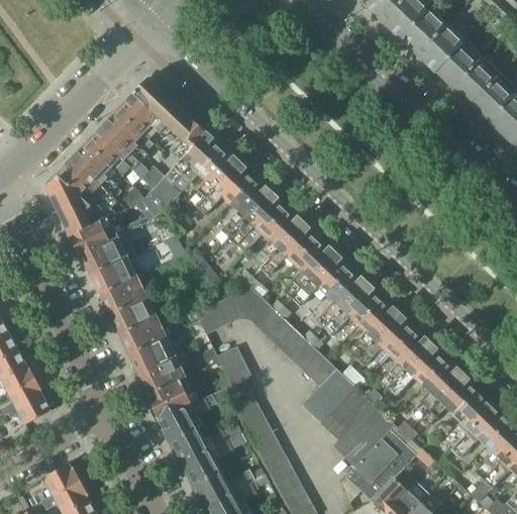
[(368,0),(365,4),(382,21),(401,0),(368,0)]
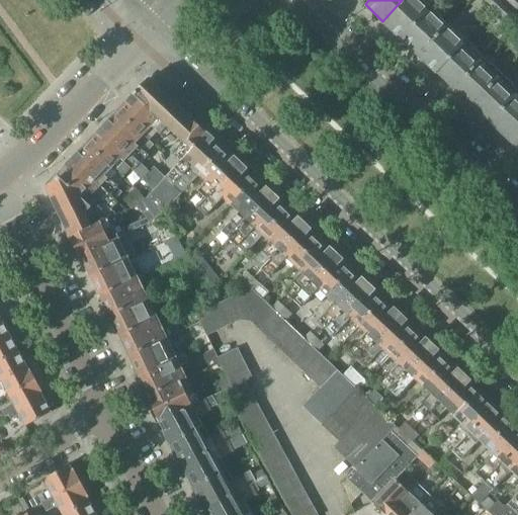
[(402,0),(382,21),(400,37),(426,9),(415,0),(402,0)]
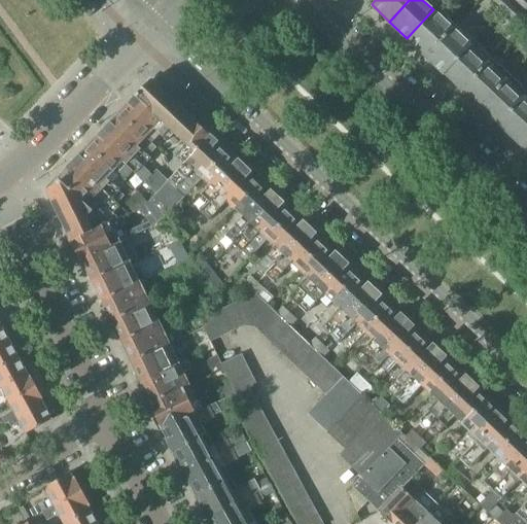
[(496,0),(495,1),(505,10),(512,3),(508,0),(496,0)]
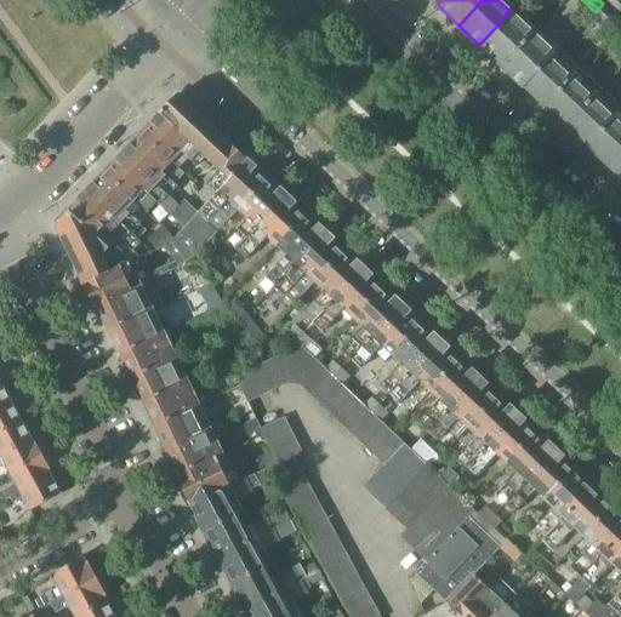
[(596,12),(605,22),(613,13),(603,4),(596,12)]
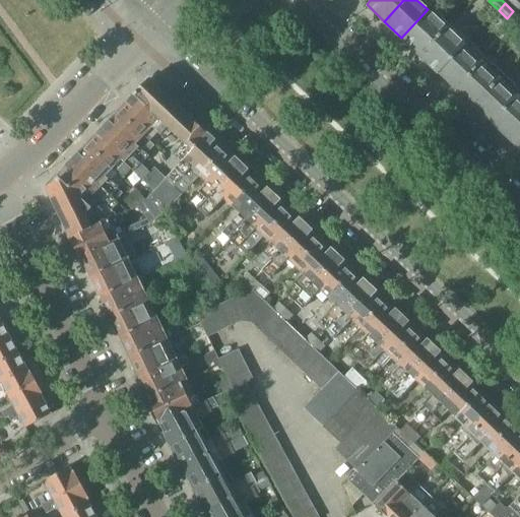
[(401,38),(419,55),(446,27),(428,9),(401,38)]
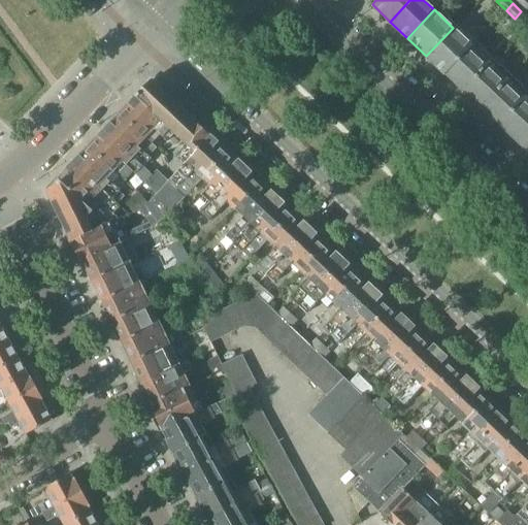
[(515,19),(524,27),(527,22),(527,18),(521,11),(515,19)]
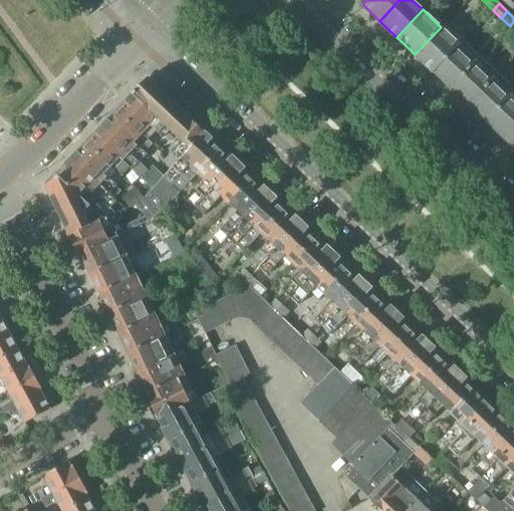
[(433,71),(434,70),(460,44),(441,27),(415,54),(433,71)]
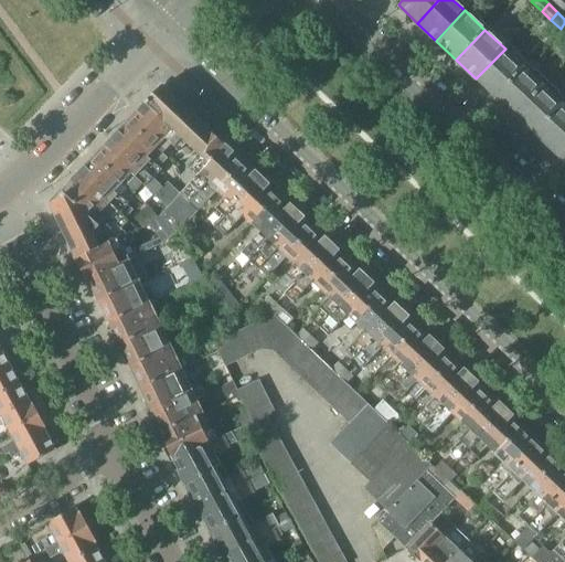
[(477,77),(496,96),(524,67),(505,49),(477,77)]
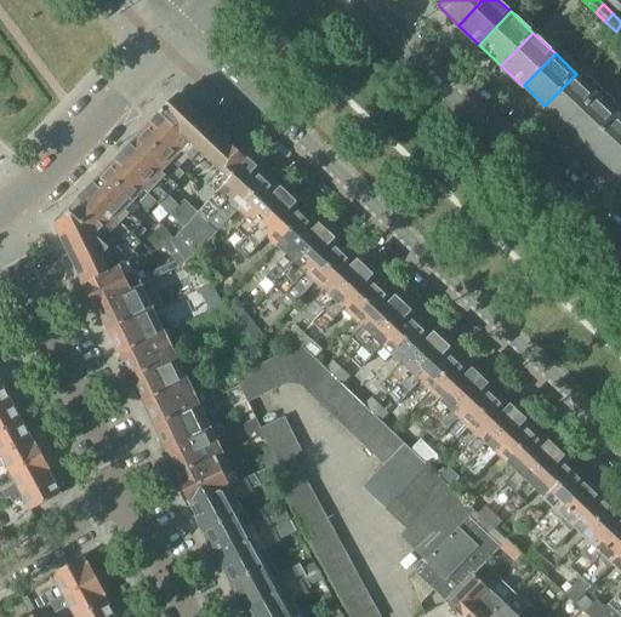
[(545,106),(565,125),(597,93),(576,74),(545,106)]
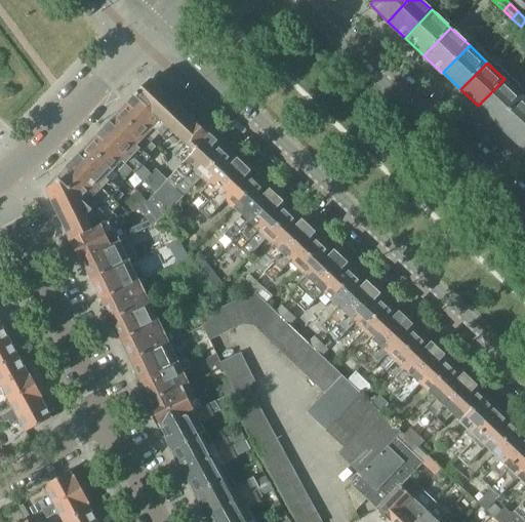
[(174,155),(182,162),(193,151),(194,152),(210,135),(150,78),(134,93),(173,130),(172,131),(186,144),(174,155)]
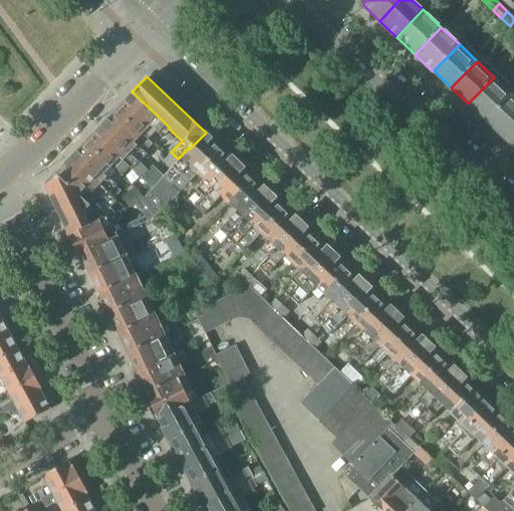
[(468,103),(486,119),(511,93),(494,77),(468,103)]
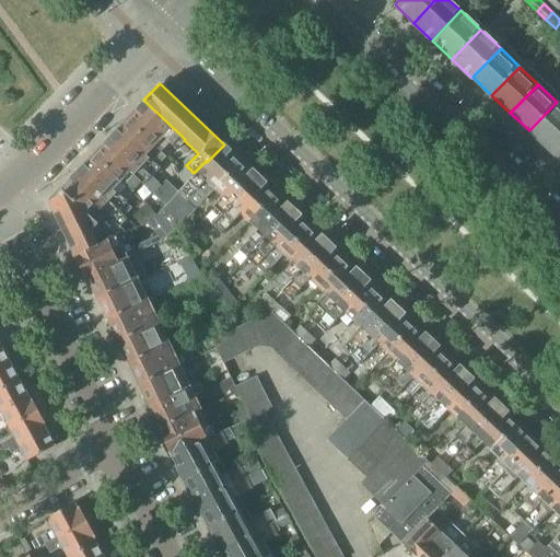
[(176,148),(184,140),(185,139),(143,100),(127,118),(160,150),(170,141),(176,148)]
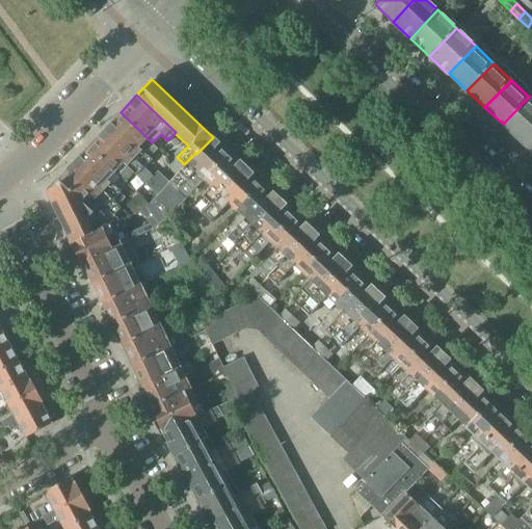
[(503,124),(521,141),(531,129),(531,99),(529,97),(503,124)]
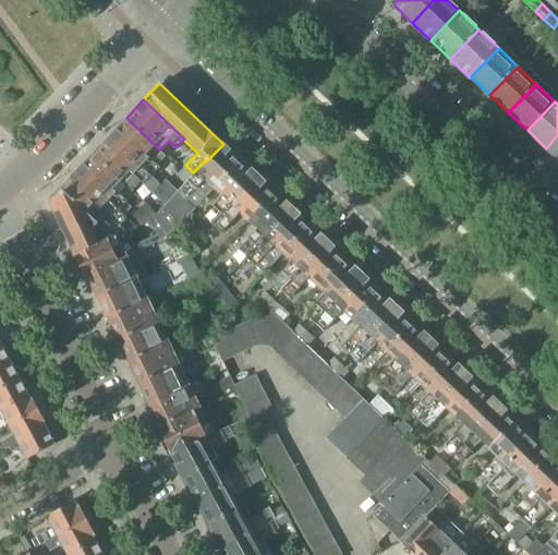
[(165,154),(159,149),(126,118),(109,135),(150,173),(158,166),(156,164),(165,154)]
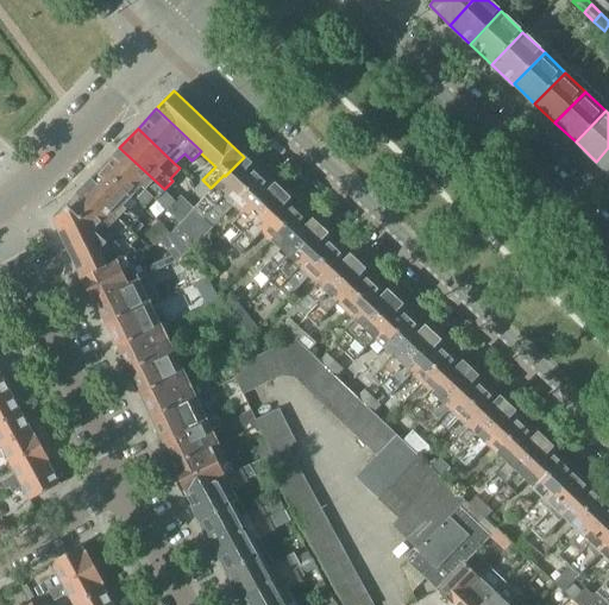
[(175,200),(164,189),(119,147),(101,166),(131,194),(143,206),(152,195),(167,208),(175,200)]
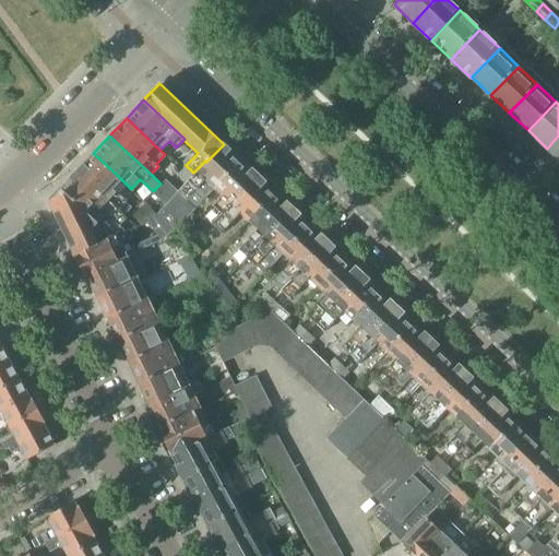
[(558,135),(547,149),(558,158),(558,135)]
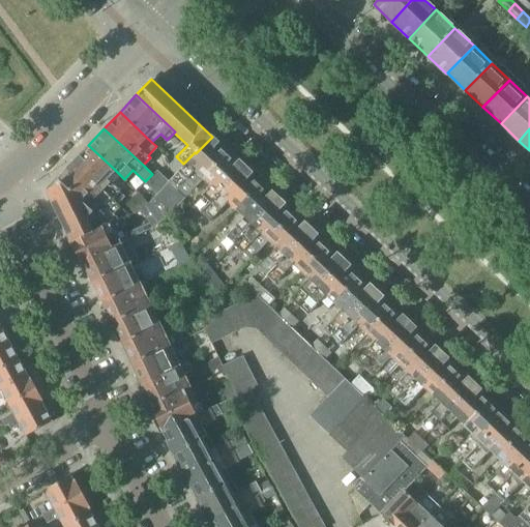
[(164,218),(204,177),(228,151),(212,137),(196,153),(195,152),(183,164),(176,172),(168,180),(151,201),(164,218)]
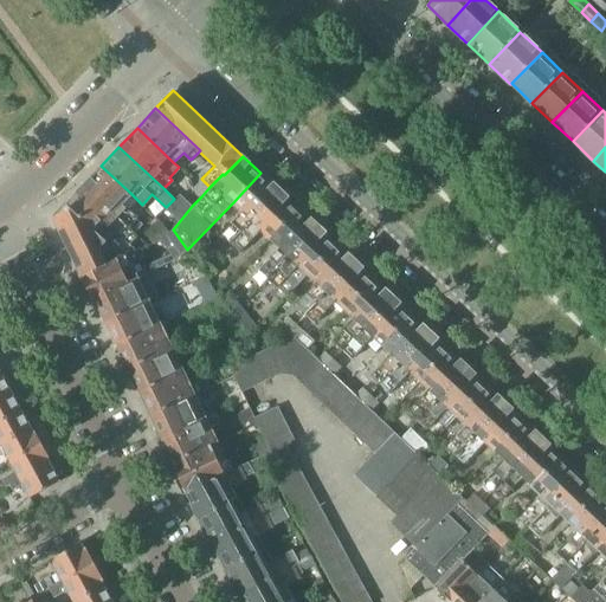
[(121,202),(130,193),(101,166),(83,185),(127,227),(128,226),(128,225),(134,231),(142,222),(121,202)]
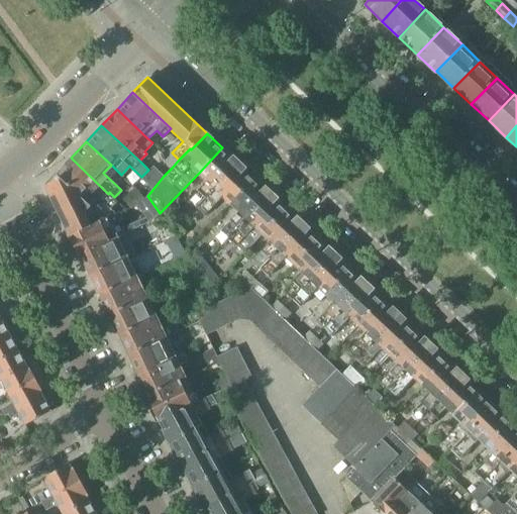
[(189,199),(196,206),(239,161),(235,157),(232,157),(222,147),(199,173),(207,181),(189,199)]
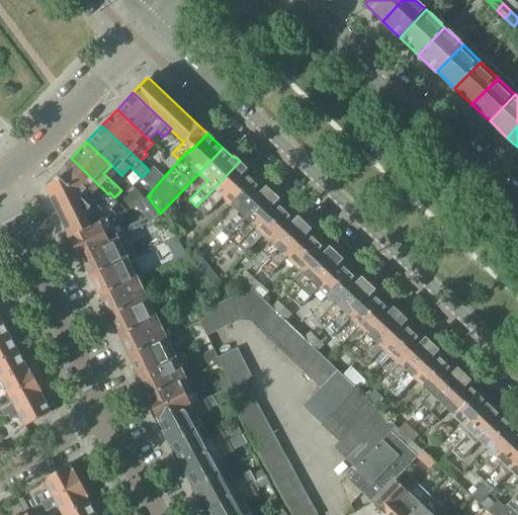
[(172,153),(165,161),(172,168),(179,160),(172,153)]
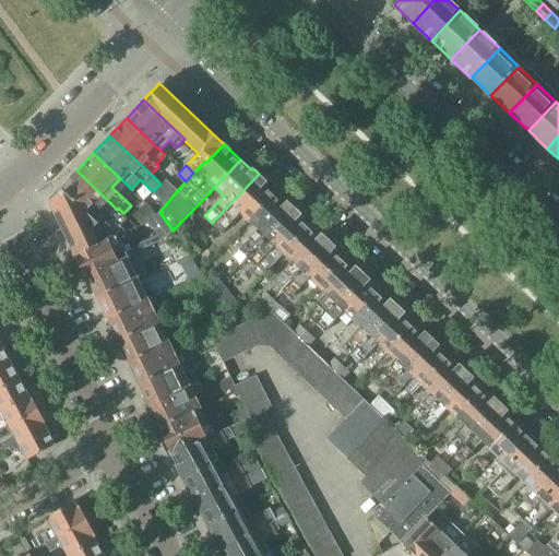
[(126,216),(118,209),(117,210),(76,170),(61,187),(63,191),(110,237),(122,232),(121,231),(125,229),(116,222),(119,219),(121,221),(126,216)]
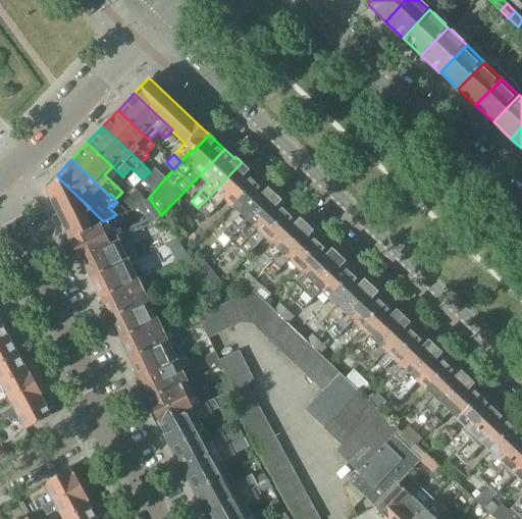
[(224,197),(232,205),(257,179),(247,170),(247,167),(242,162),(198,208),(207,216),(224,197)]
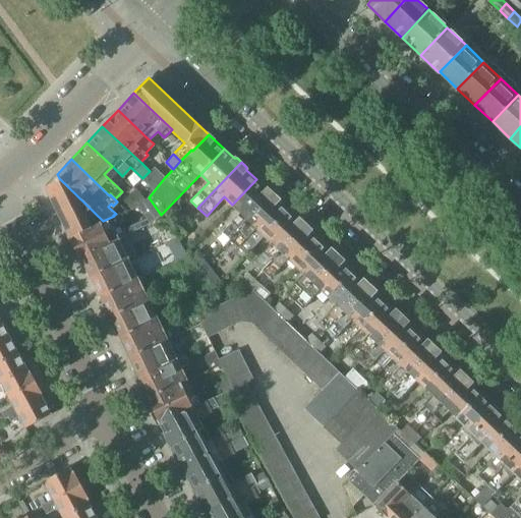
[(142,179),(154,189),(166,176),(154,166),(142,179)]
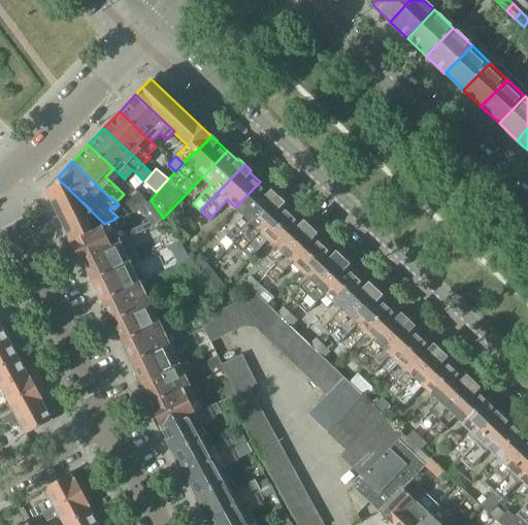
[(104,224),(60,181),(57,182),(57,184),(45,189),(70,240),(104,224)]
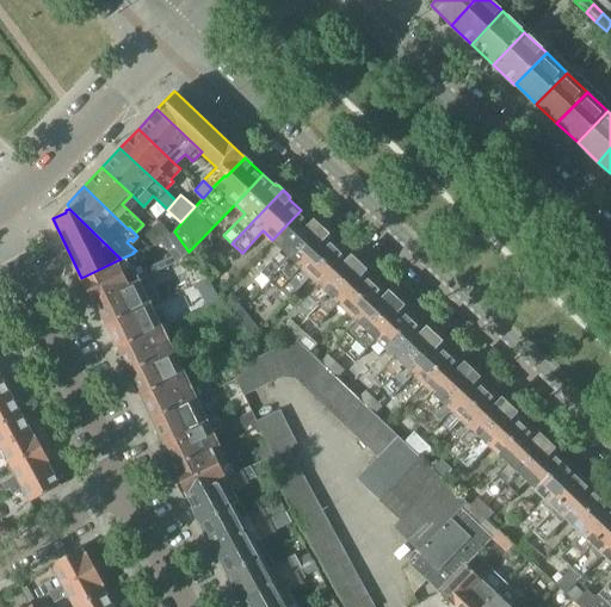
[(260,271),(270,280),(321,227),(315,221),(312,221),(301,210),(272,240),(282,248),(260,271)]
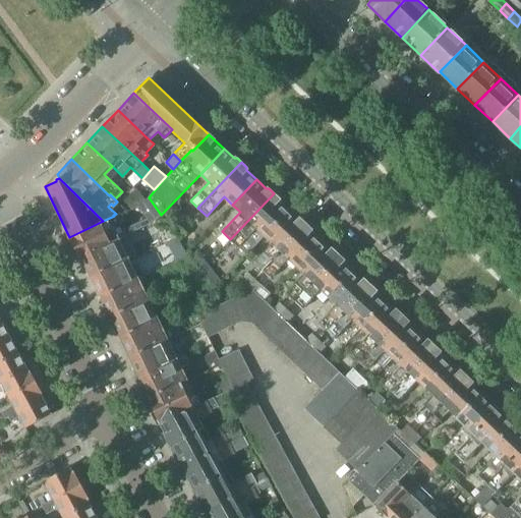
[(123,199),(129,208),(145,198),(136,188),(123,199)]
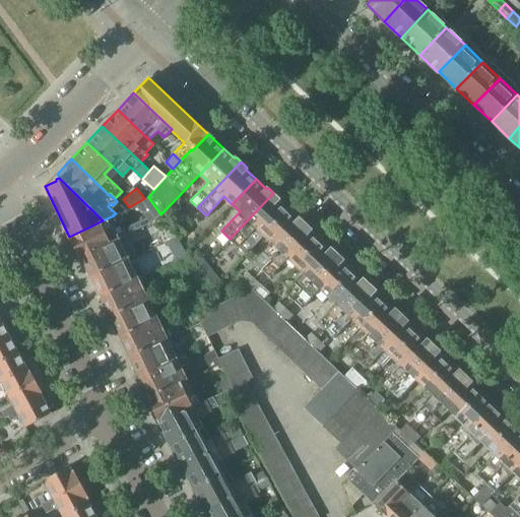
[(256,227),(264,235),(287,209),(278,200),(278,197),(273,193),(230,239),(238,246),(256,227)]
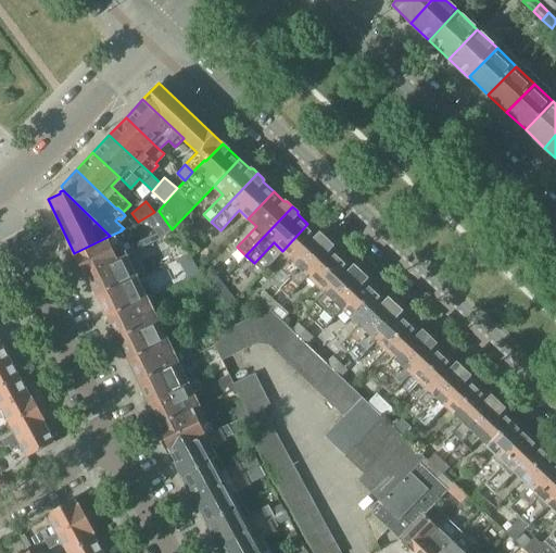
[(151,215),(148,217),(160,235),(160,236),(172,229),(159,211),(151,215)]
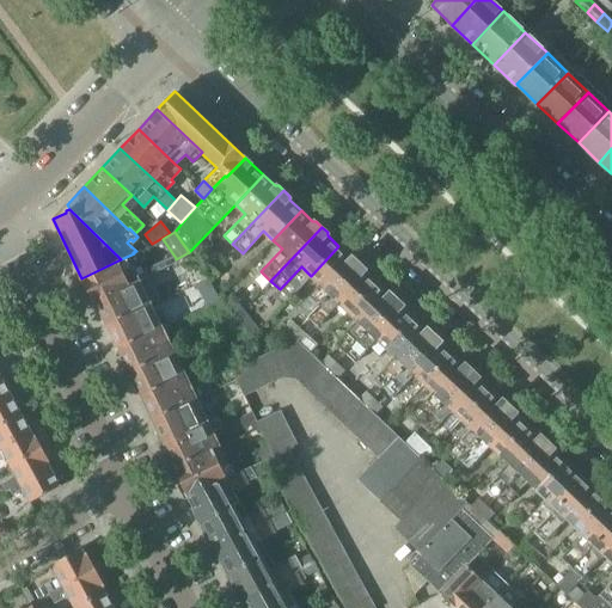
[(299,307),(307,315),(359,262),(354,257),(350,257),(338,246),(311,276),(320,284),(299,307)]
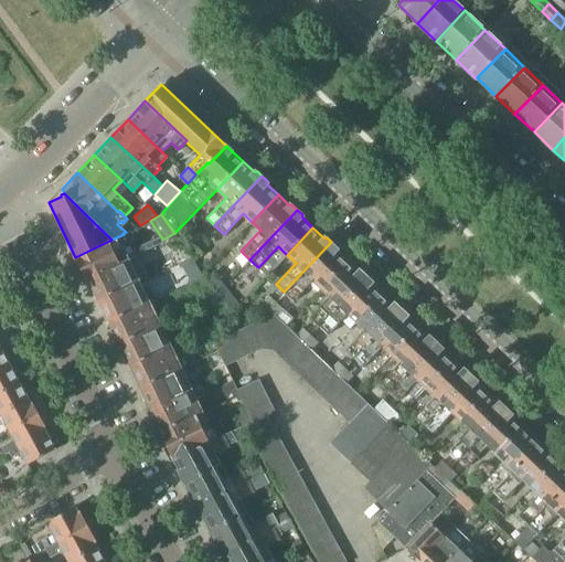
[(124,234),(112,240),(75,257),(86,278),(136,255),(137,254),(130,241),(135,239),(130,230),(126,232),(123,233),(124,234)]
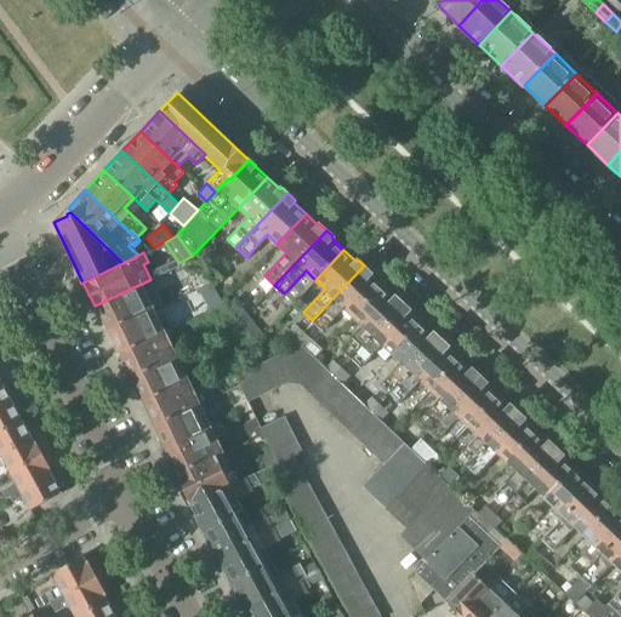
[(200,268),(206,276),(216,270),(209,262),(200,268)]
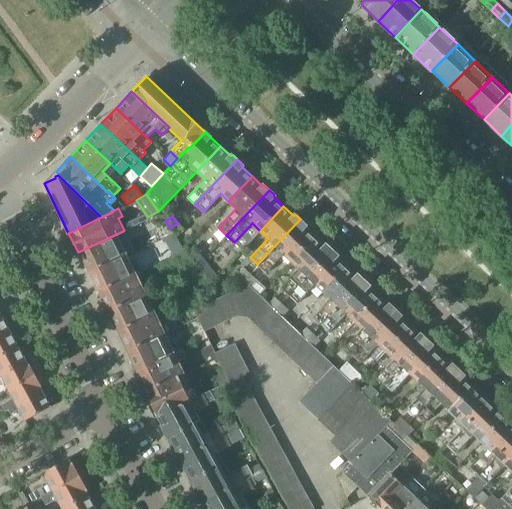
[(284,253),(291,260),(315,235),(305,227),(305,224),(300,219),(257,264),(266,272),(284,253)]
